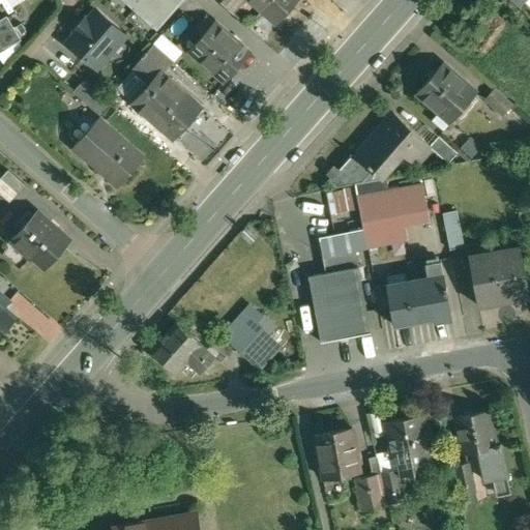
[(108,0),(156,42),(192,2),(189,0),(108,0)]
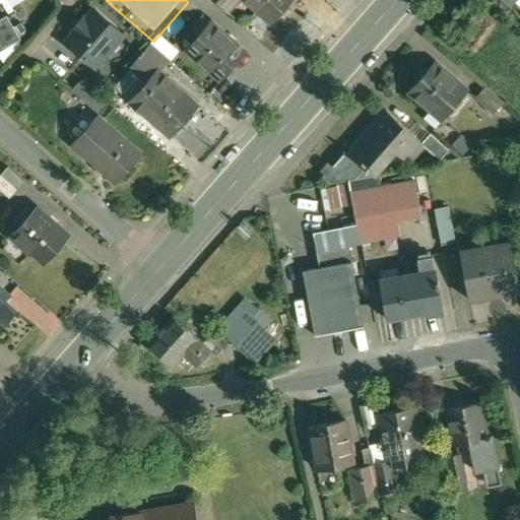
[(293,0),(247,0),(272,22),(293,0)]
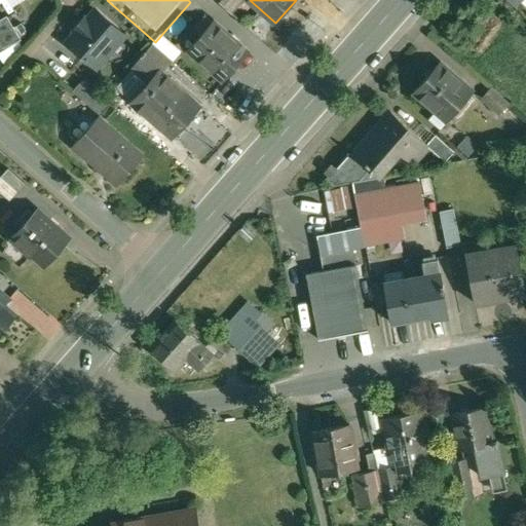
[(98,10),(88,21),(85,19),(75,30),(78,32),(69,42),(97,67),(125,35),(98,10)]
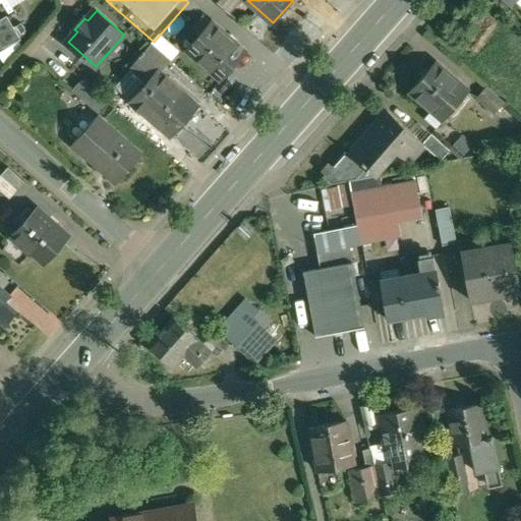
[(8,16),(0,20),(0,52),(21,40),(8,16)]
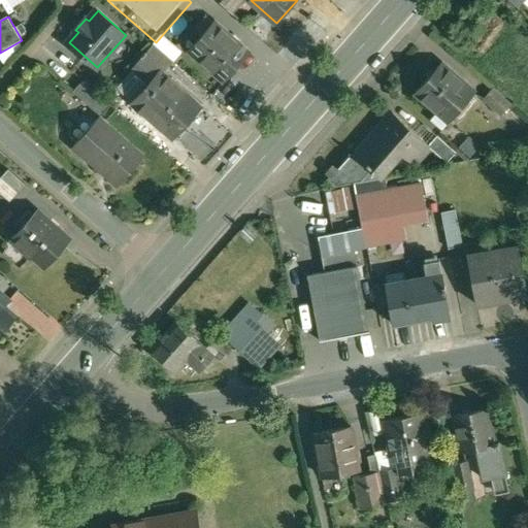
[(251,53),(215,21),(191,50),(227,80),(251,53)]
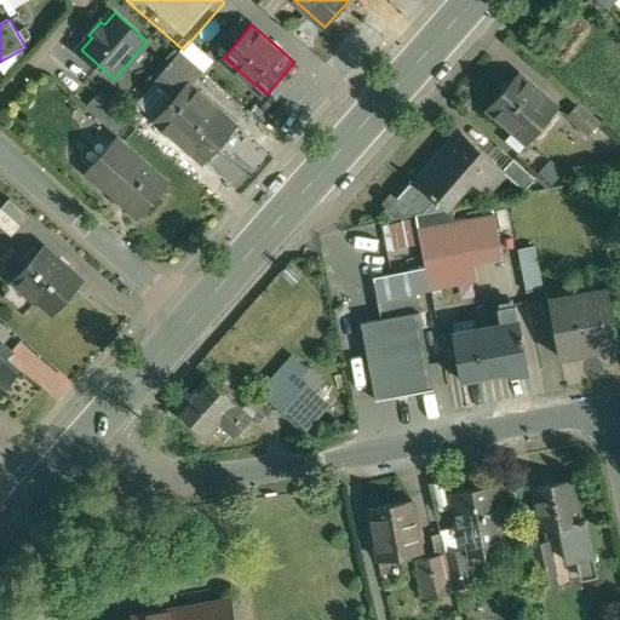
[(172,62),(171,62),(167,65),(168,67),(155,81),(174,98),(188,84),(193,86),(205,72),(182,51),(172,62)]
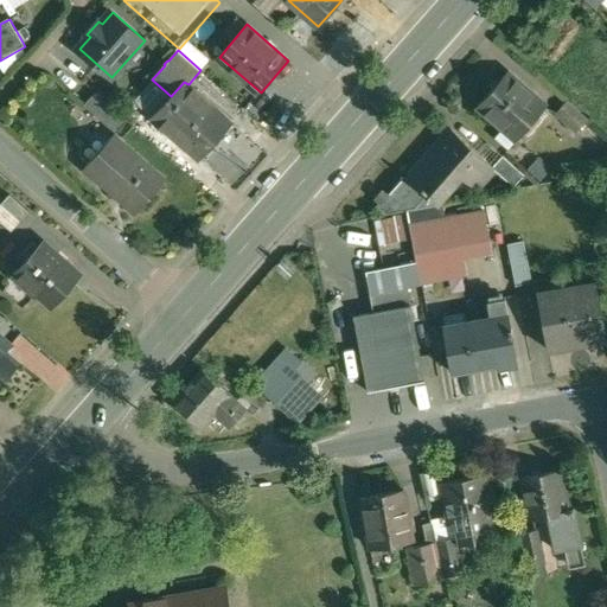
[(545,107),(508,72),(479,104),(505,128),(510,122),(522,133),(545,107)]
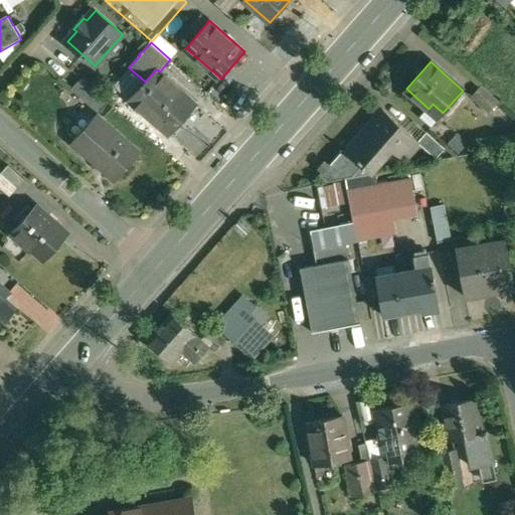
[(160,71),(156,69),(145,81),(130,99),(170,135),(185,119),(186,120),(198,106),(160,71)]
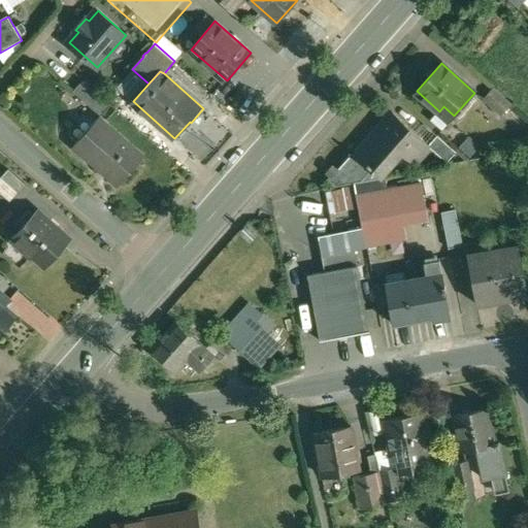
[(111,105),(84,80),(75,91),(102,116),(111,105)]
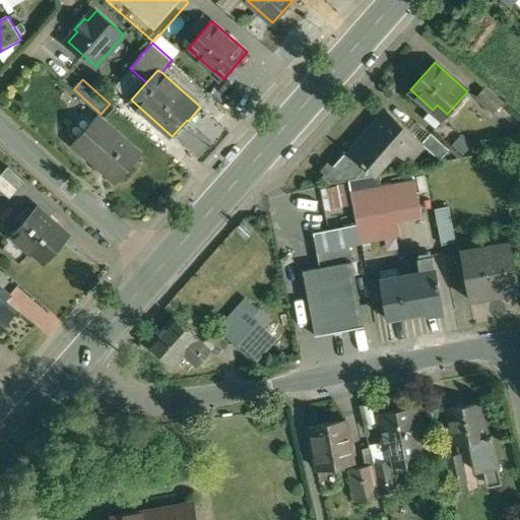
[(504,104),(485,86),(476,96),(495,114),(504,104)]
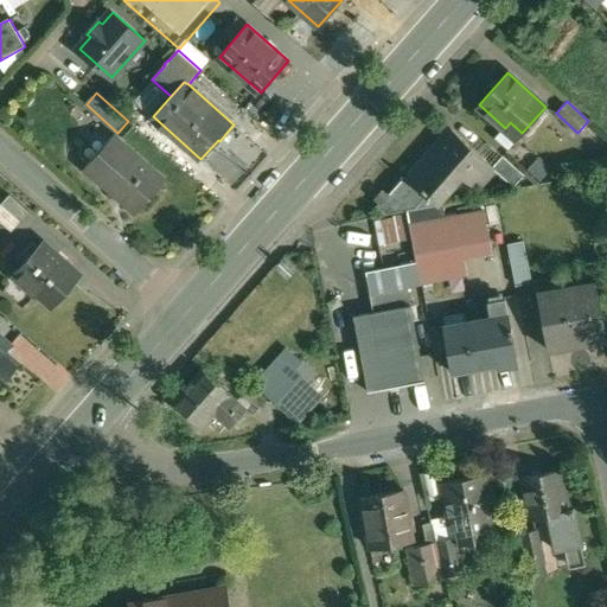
[(452,128),(408,177),(407,176),(379,206),(387,213),(408,209),(436,204),(461,176),(471,184),(489,164),(473,151),(474,149),(452,128)]
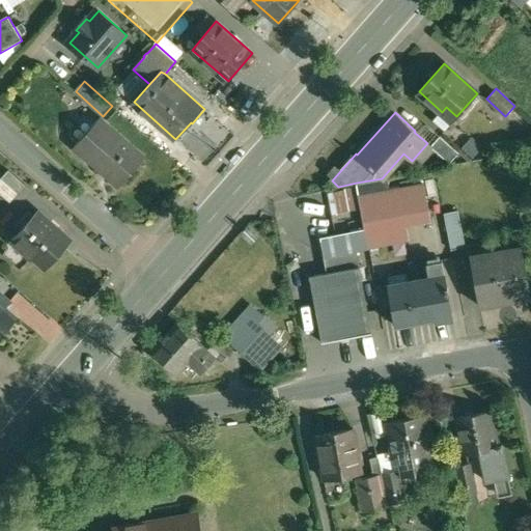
[(144,159),(99,118),(98,119),(102,123),(82,145),(78,142),(77,144),(98,162),(96,163),(121,185),(144,159)]
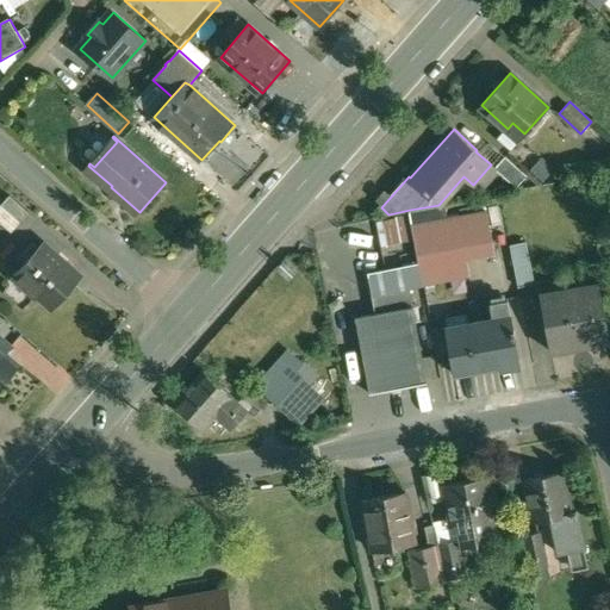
[(528,175),(506,156),(495,168),(517,188),(528,175)]
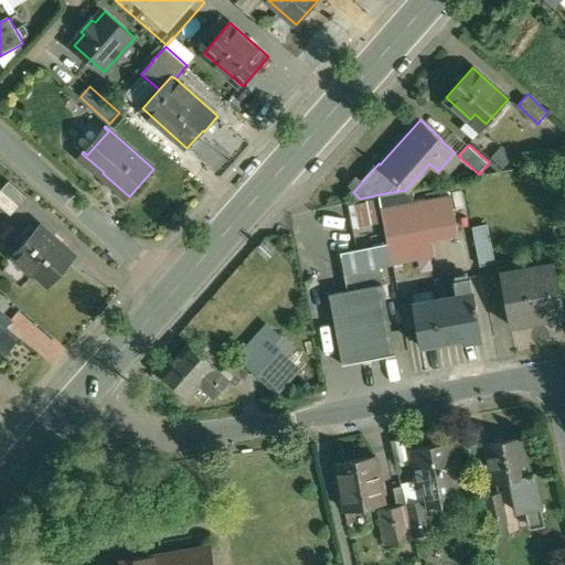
[(28,196),(10,181),(0,192),(0,205),(11,216),(28,196)]
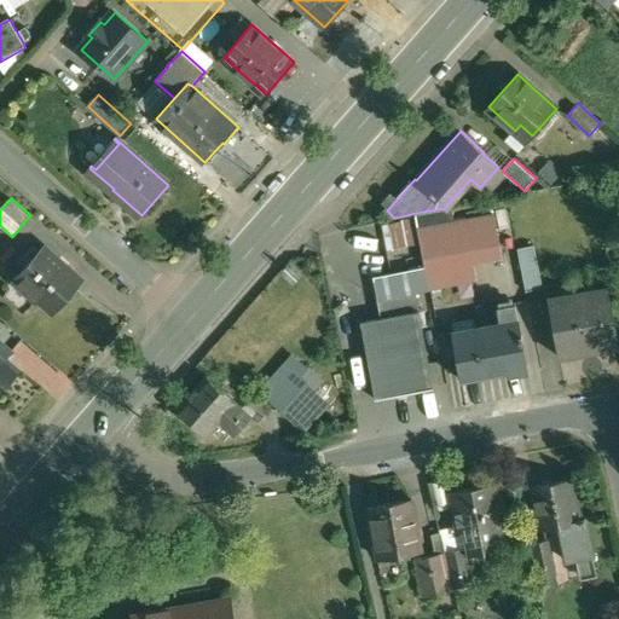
[(445,208),(416,213),(417,219),(422,243),(431,288),(476,279),(473,261),(502,255),(499,244),(495,214),(455,221),(452,207),(445,208)]
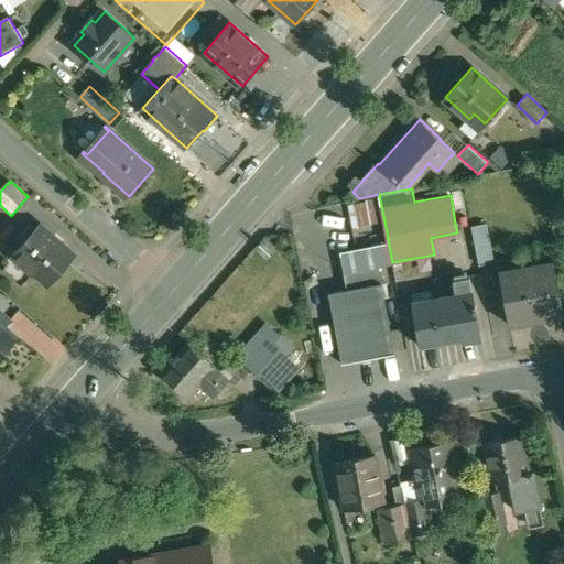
[(368,203),(355,205),(359,226),(384,221),(380,199),(368,202),(368,203)]
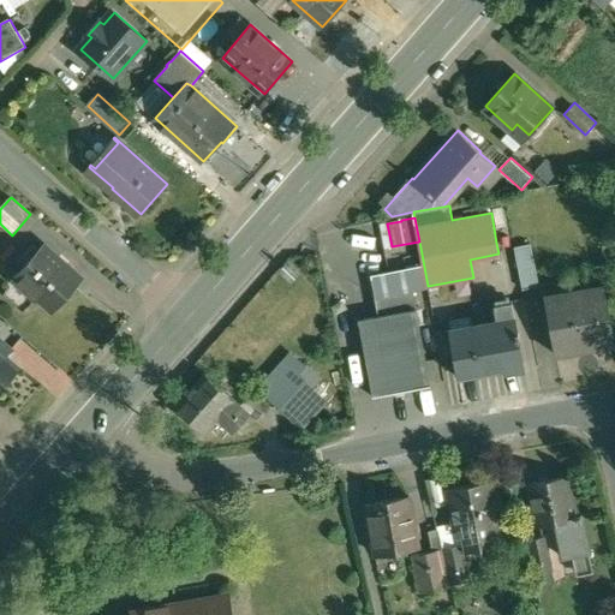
[(531,244),(515,246),(524,288),(539,286),(531,244)]
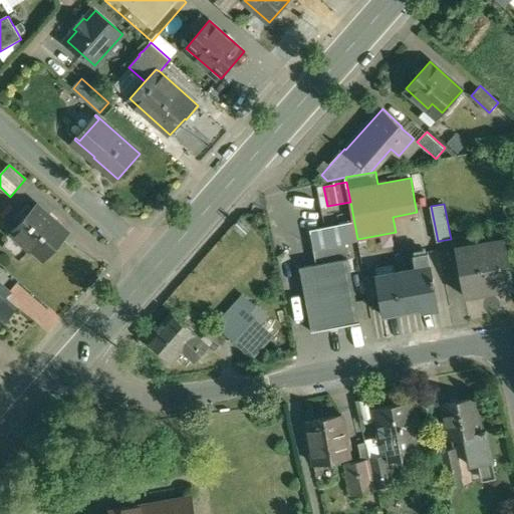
[(38,205),(13,233),(32,251),(34,249),(46,260),(70,233),(38,205)]
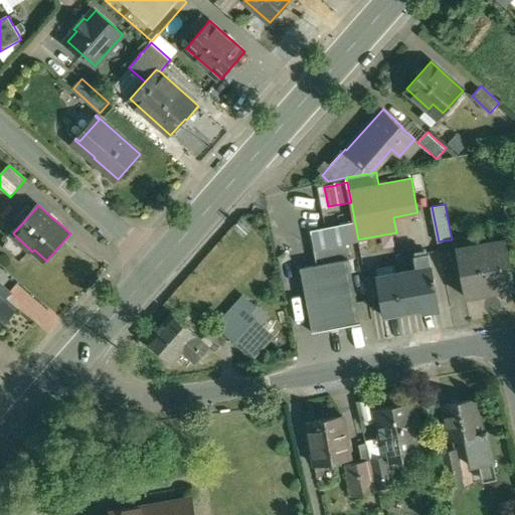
[(347,243),(316,249),(319,265),(302,268),(314,333),(361,324),(347,243)]
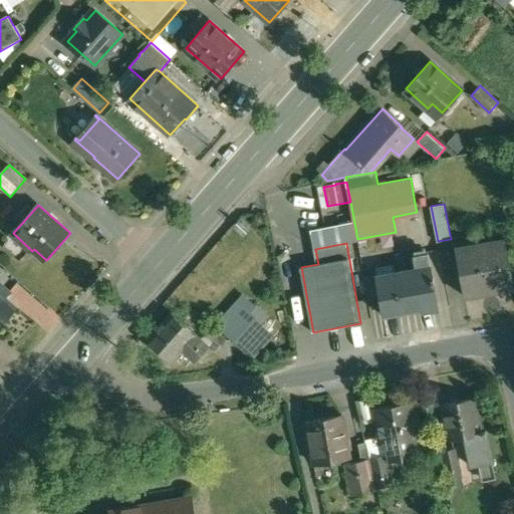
[(505,243),(457,252),(465,293),(513,283),(505,243)]
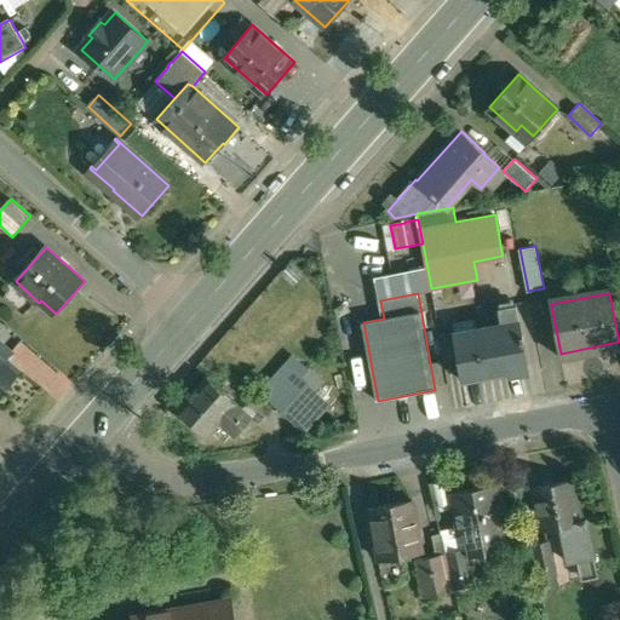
[(503,323),(454,333),(459,361),(463,380),(465,380),(465,378),(507,371),(509,375),(529,372),(523,340),(524,339),(523,333),(522,333),(516,304),(499,308),(503,323)]
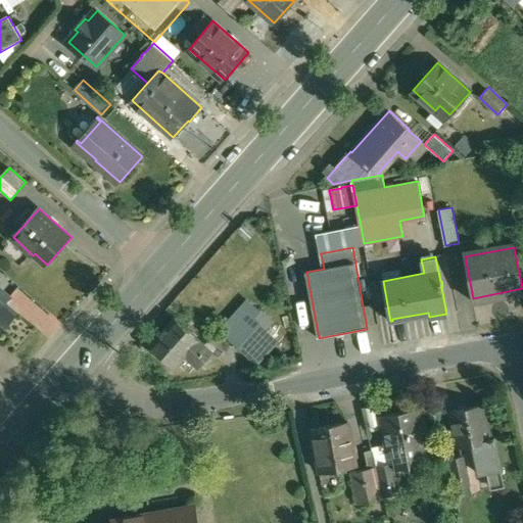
[(383,281),(371,283),(376,306),(387,304),(383,281)]
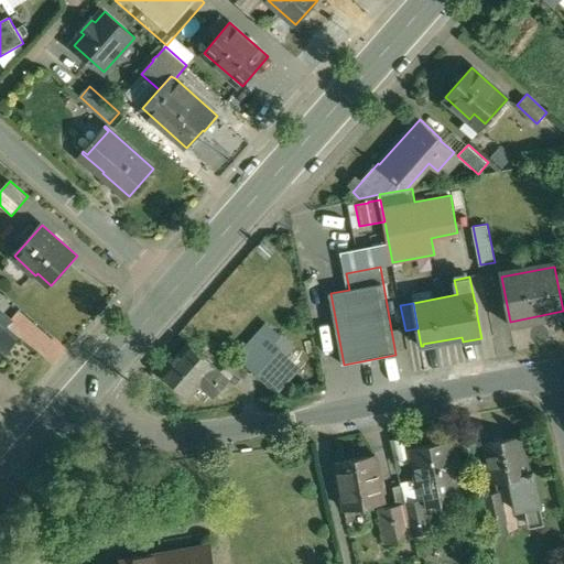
[(11,321),(0,311),(0,358),(19,338),(6,327),(11,321)]
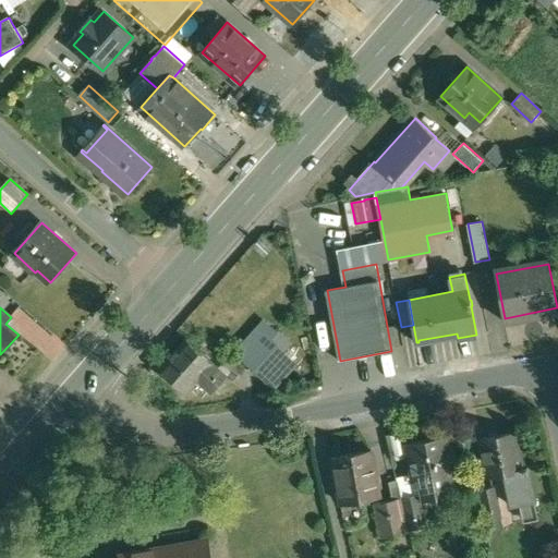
[(268,323),(256,335),(265,344),(269,339),(277,331),(268,323)]
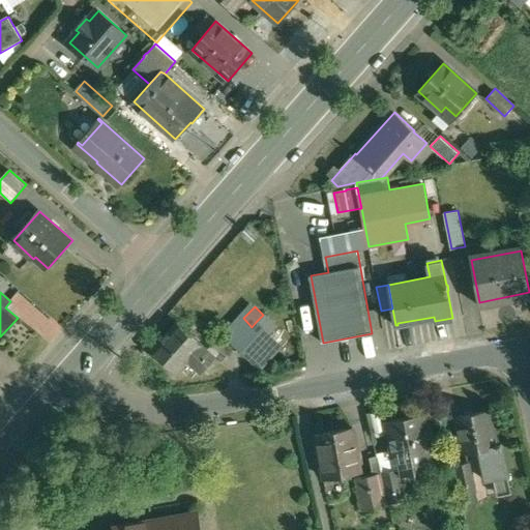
[(216,357),(177,322),(152,351),(177,373),(182,365),(186,369),(190,363),(202,374),(216,357)]
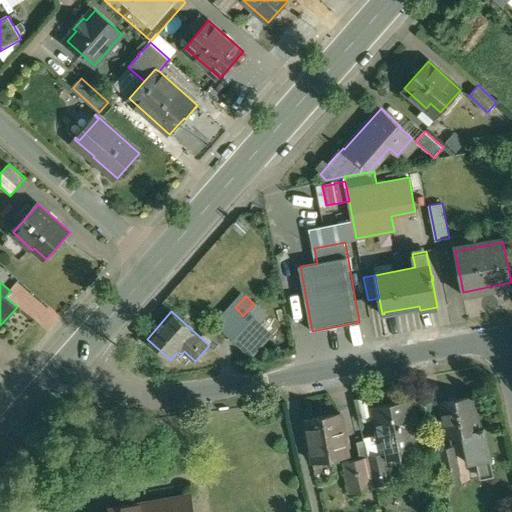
[(243,316),(227,333),(240,345),(260,323),(247,311),(243,316)]
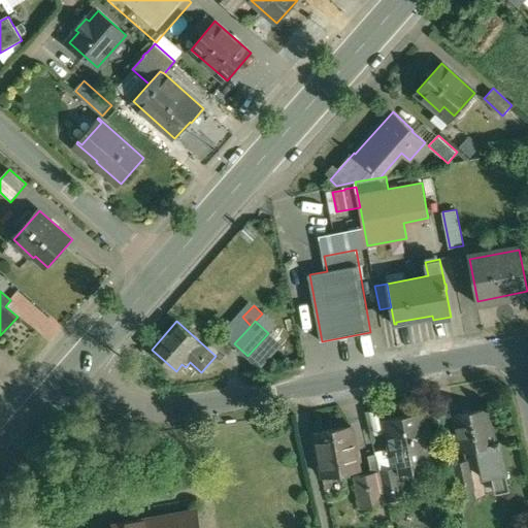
[(507,473),(501,442),(493,443),(487,408),(457,414),(463,451),(479,448),(485,479),(507,473)]
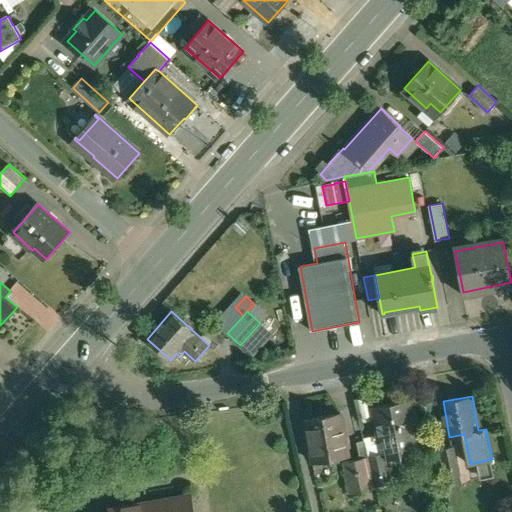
[(408,400),(374,406),(380,438),(386,437),(390,458),(419,452),(414,430),(420,429),(417,413),(411,414),(408,400)]
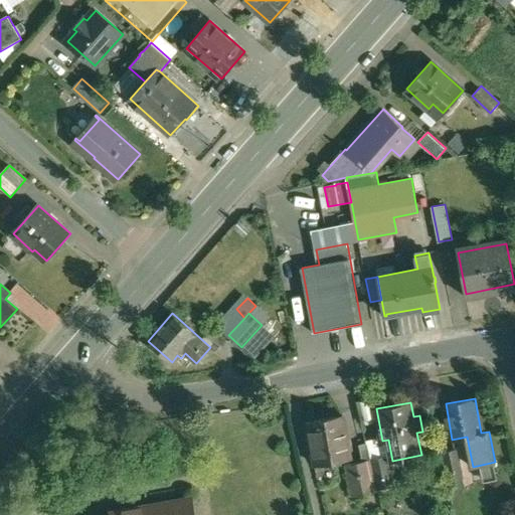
[(343,413),(308,420),(316,464),(351,458),(343,413)]
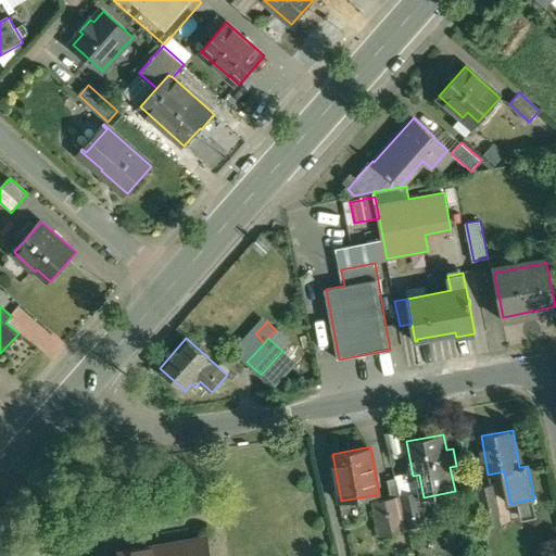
[(493,485),(480,488),(487,518),(500,516),(493,485)]
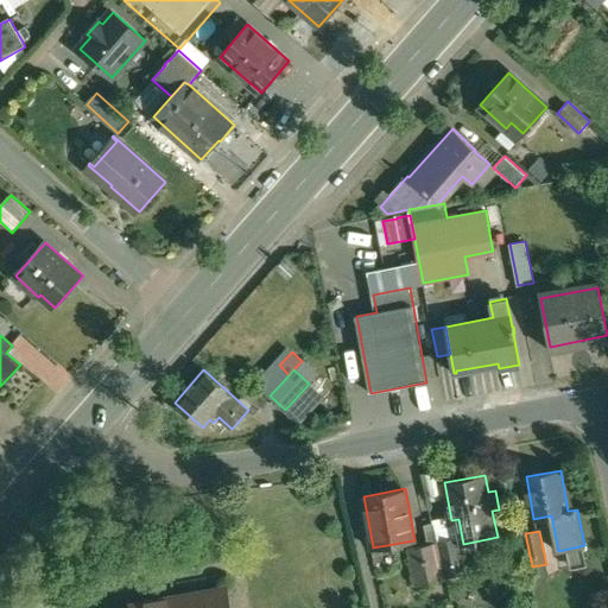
[(466,574),(457,537),(441,540),(449,577),(466,574)]
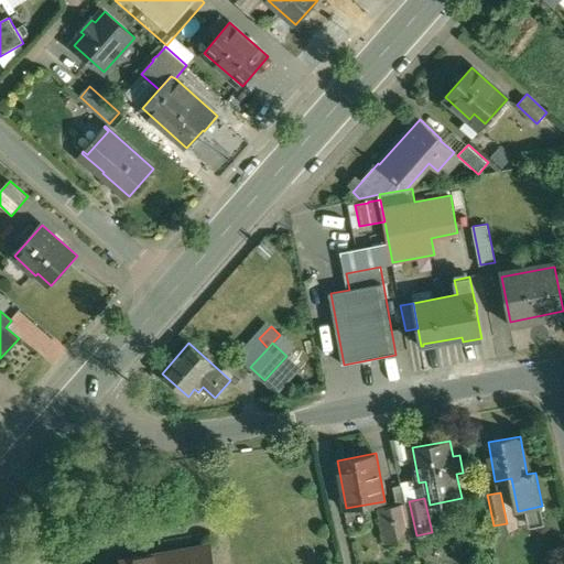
[(405,502),(378,509),(386,543),(412,538),(405,502)]
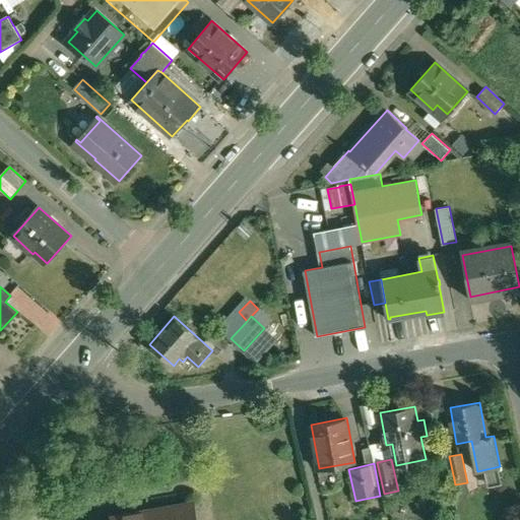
[(198,519),(195,503),(111,518),(111,519),(198,519)]
